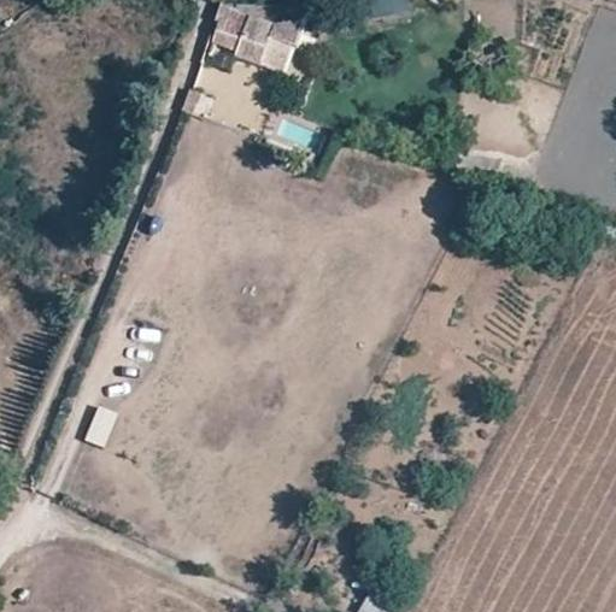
[(273,40),(287,46),(299,51),(309,24),(277,29),(234,11),(230,22),(223,18),(213,41),(236,51),(234,56),(263,68),(273,40)]
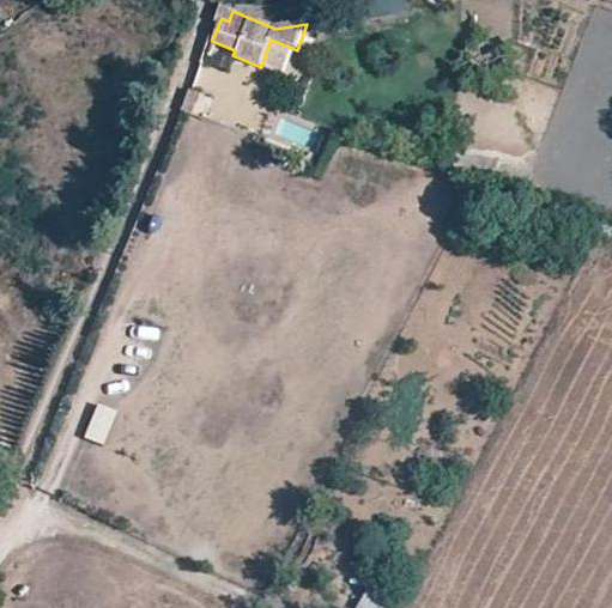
[(276,73),(285,46),(271,40),(261,67),(276,73)]
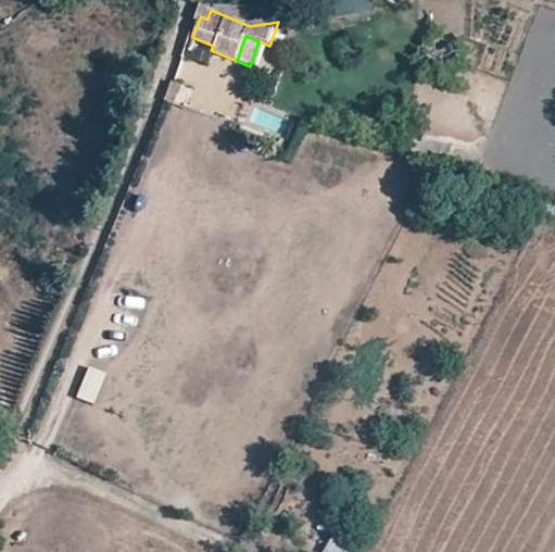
[(475,154),(476,142),(416,138),(415,150),(475,154)]
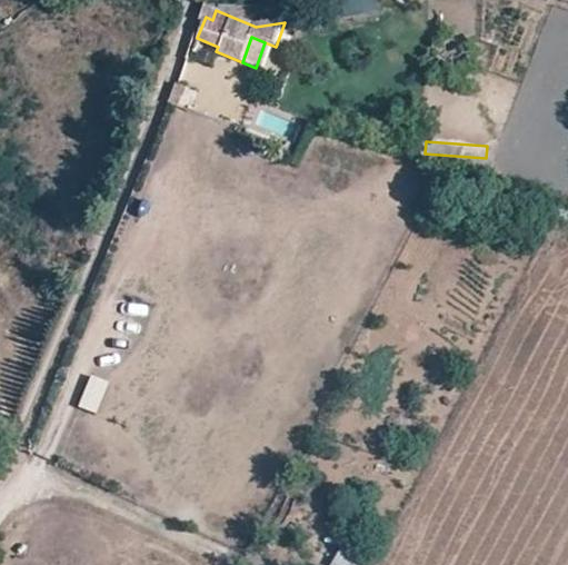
[(99,409),(109,376),(90,370),(80,405),(99,409)]
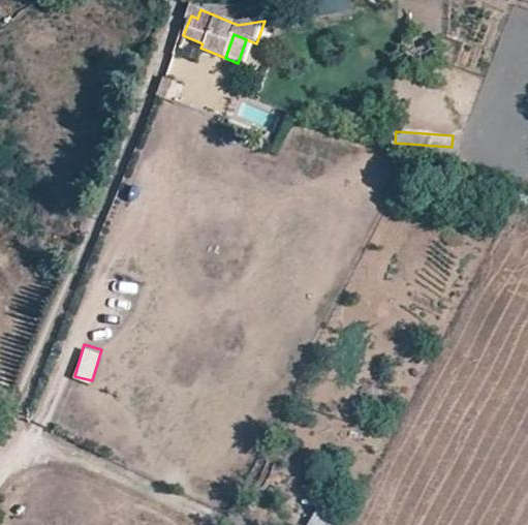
[(312,506),(305,524),(340,524),(343,517),(312,506)]
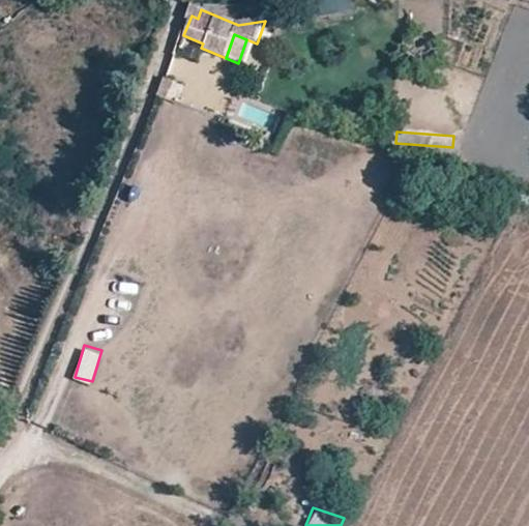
All buildings are outlined.
